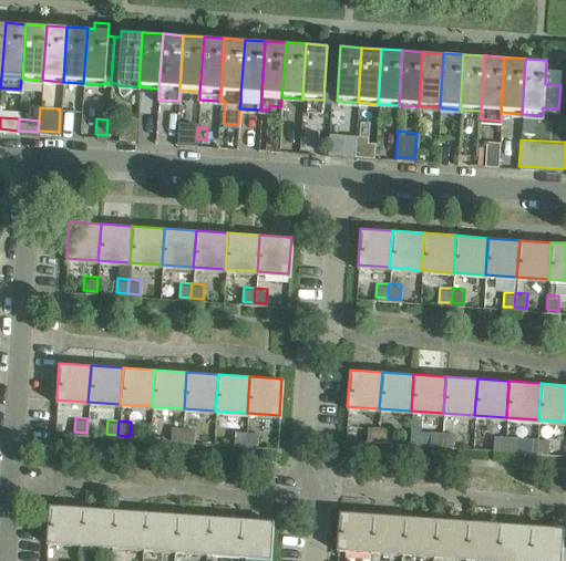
[(170,438),(182,439),(183,425),(171,424),(170,438)]
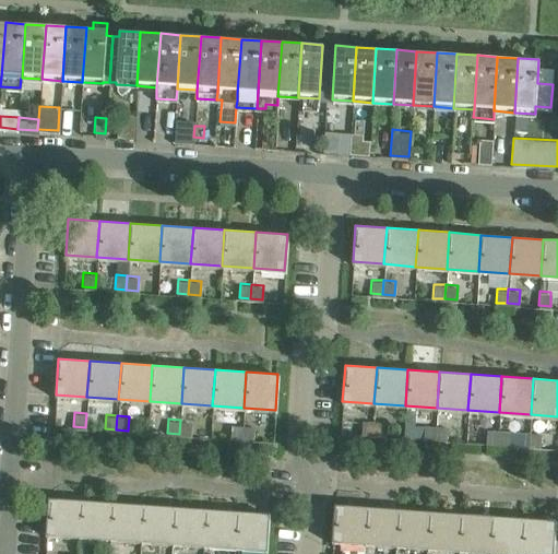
[(360,433),(372,434),(374,420),(361,419),(360,433)]
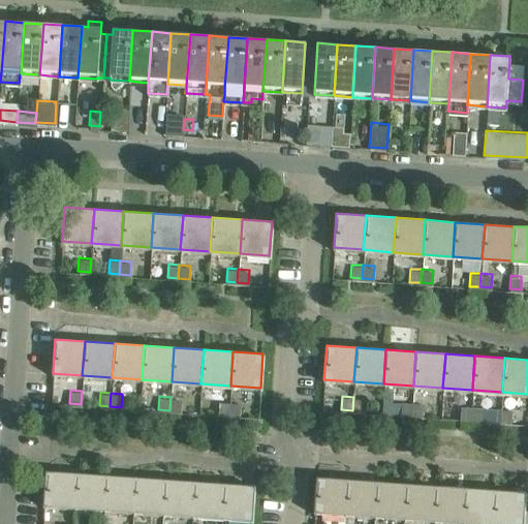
[(171,397),(169,410),(180,411),(181,398),(171,397)]
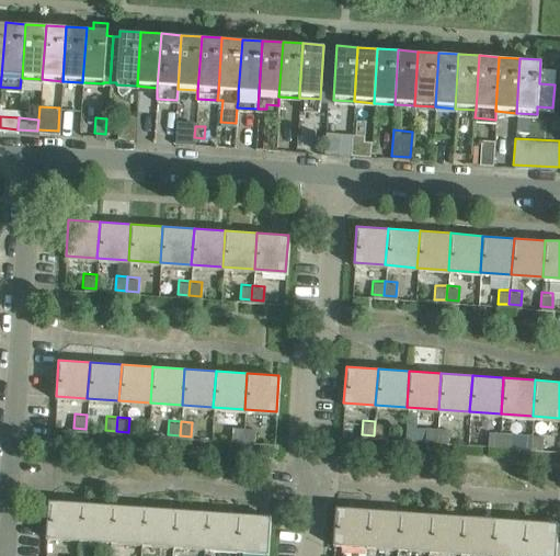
[(386,422),(375,421),(374,435),(385,437),(386,422)]
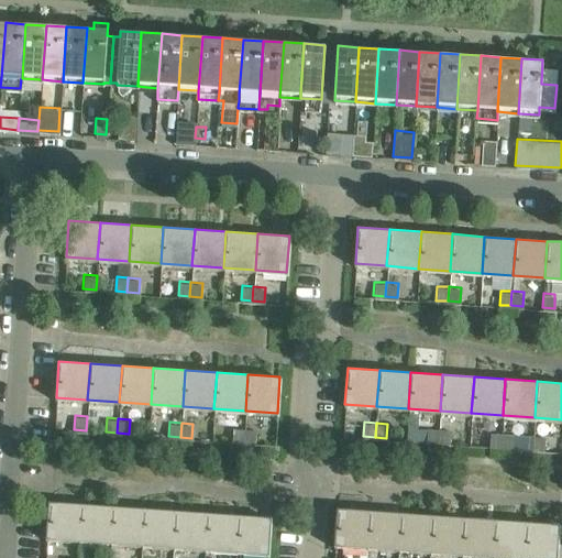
[(231,440),(243,441),(244,427),(232,426),(231,440)]
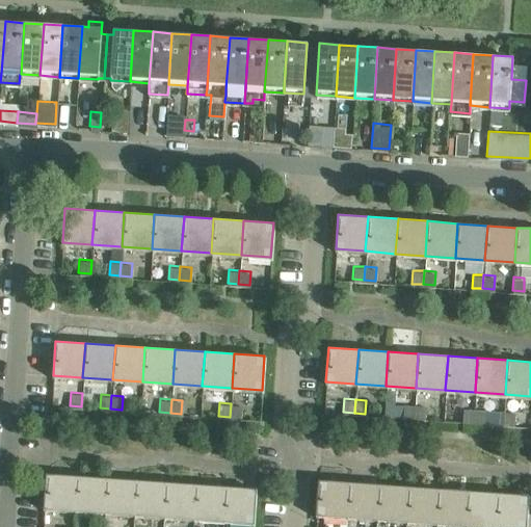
[(414,417),(415,403),(403,402),(402,416),(414,417)]
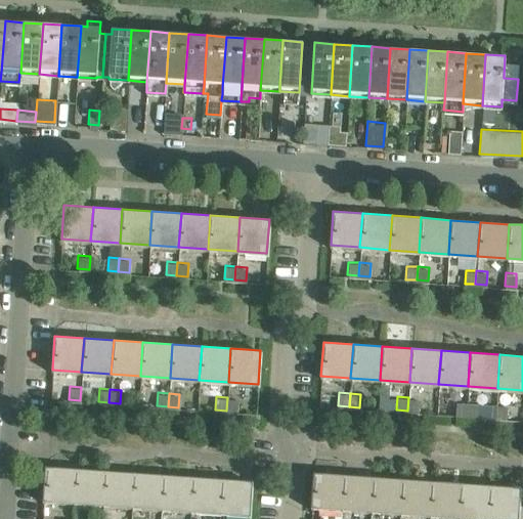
[(227,397),(226,411),(236,412),(237,398),(227,397)]
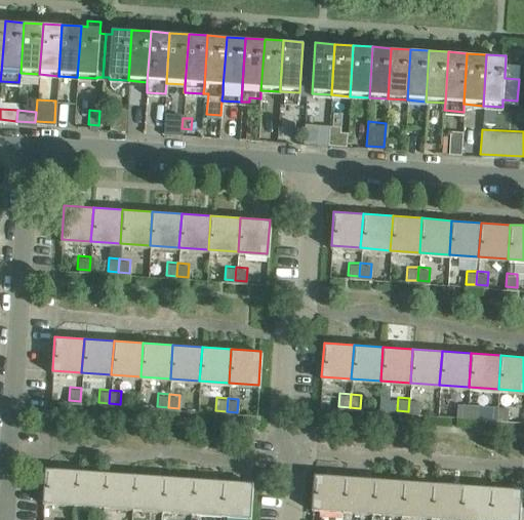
[(419,399),(409,398),(408,411),(418,412),(419,399)]
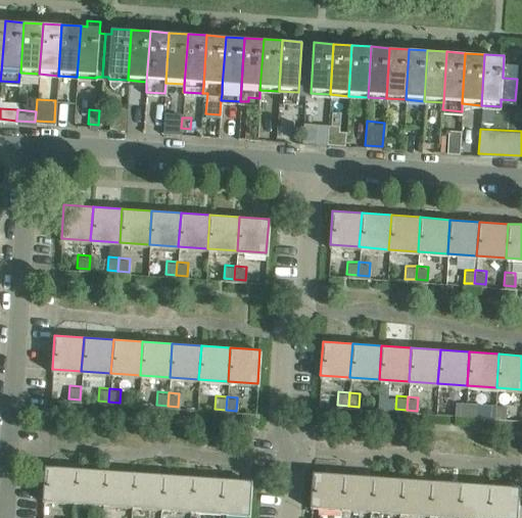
[(454,413),(465,414),(466,401),(455,399),(454,413)]
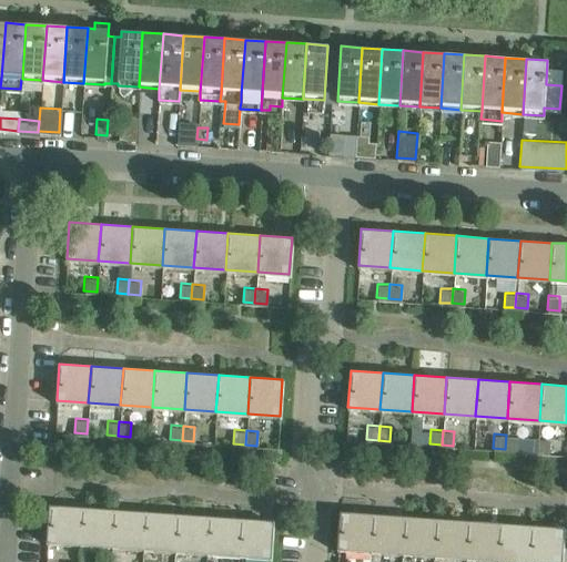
[(517,436),(506,435),(505,449),(516,450),(517,436)]
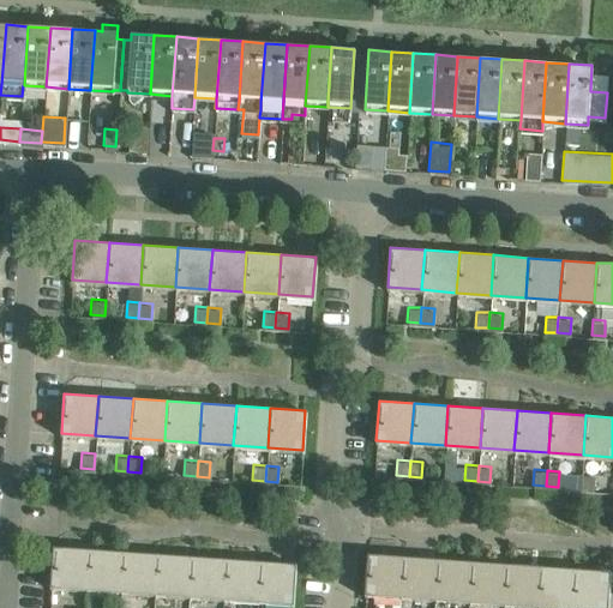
[(581,473),(580,487),(580,488),(593,489),(594,474),(581,473)]
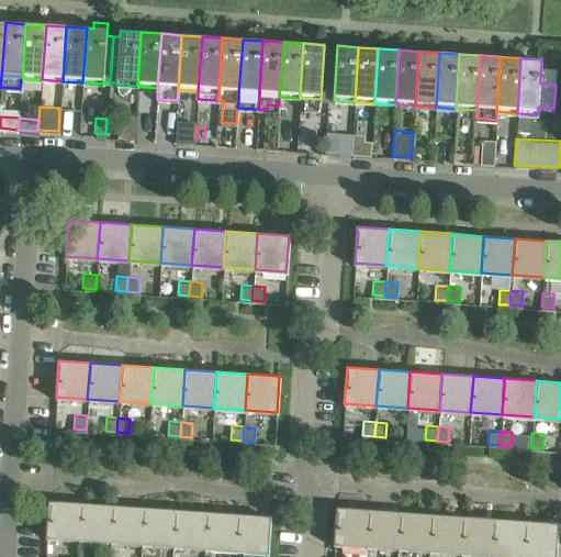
[(78,538),(80,502),(48,500),(46,536),(78,538)]
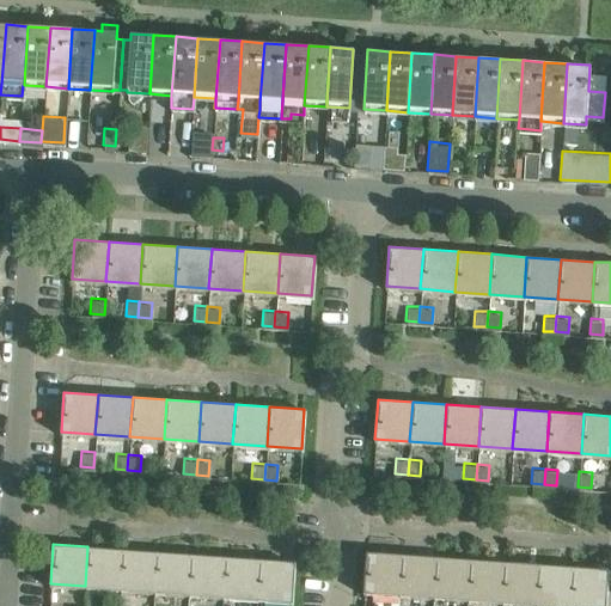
[(122,549),(87,546),(85,586),(120,588),(122,549)]
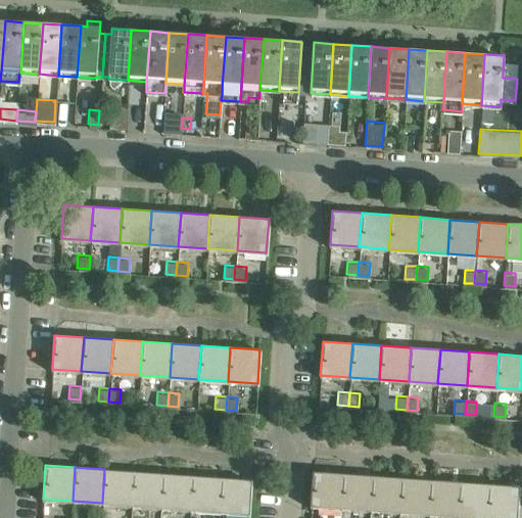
[(131,506),(134,471),(104,469),(102,503),(131,506)]
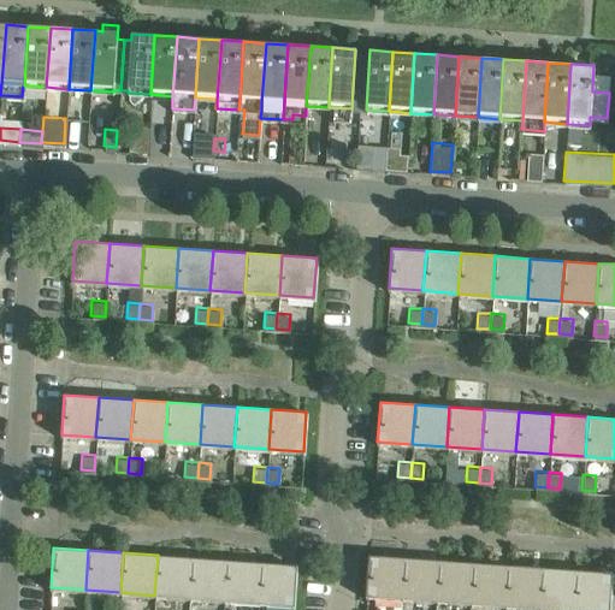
[(189,598),(191,558),(158,555),(154,596),(189,598)]
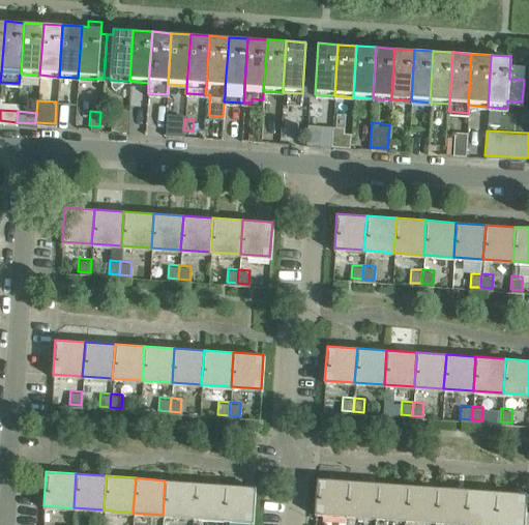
[(345,515),(347,479),(318,477),(315,513),(345,515)]
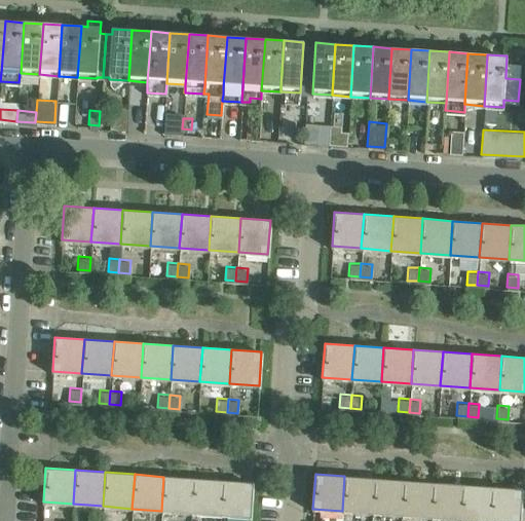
[(342,511),(372,513),(374,479),(344,476),(342,511)]
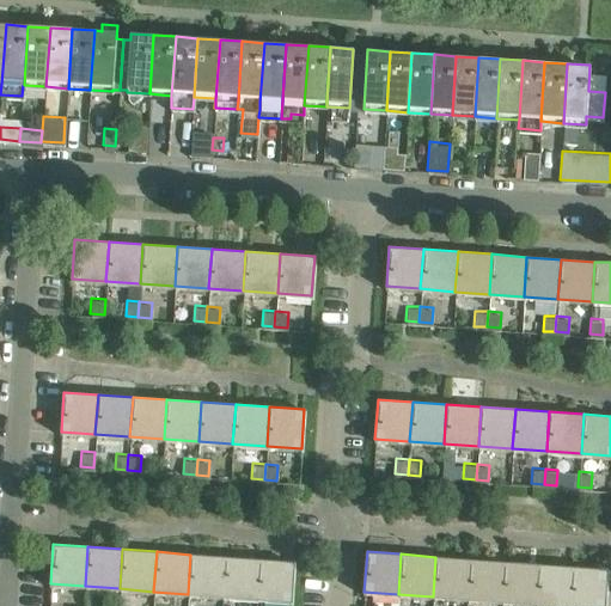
[(222,597),(225,557),(190,555),(188,594),(222,597)]
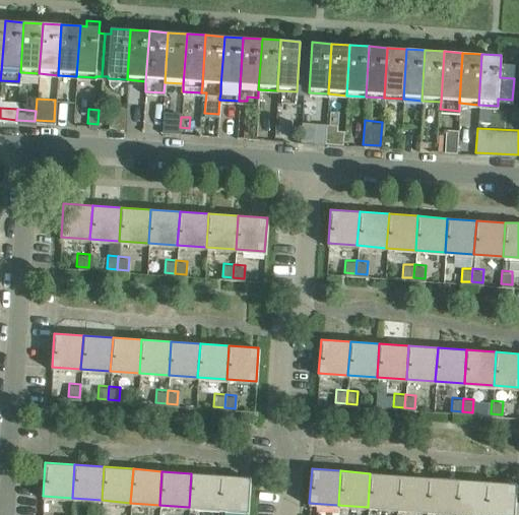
[(220,475),(191,473),(189,507),(217,509),(220,475)]
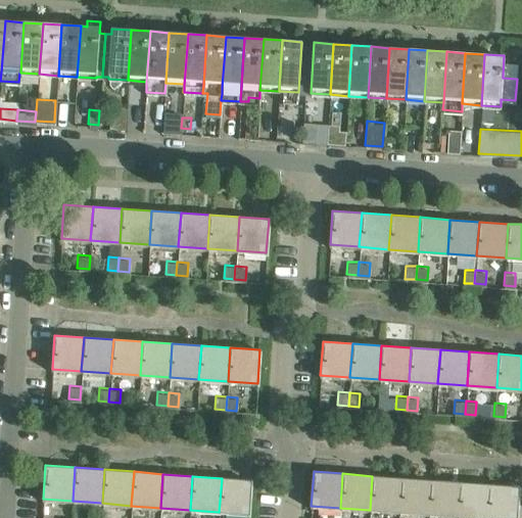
[(398,512),(401,478),(372,476),(370,510),(398,512)]
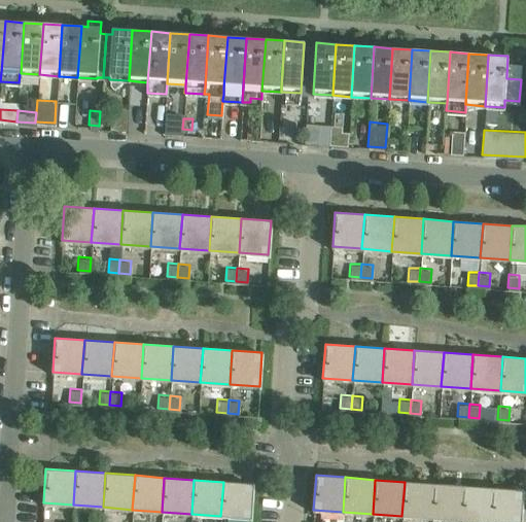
[(252,484),(223,482),(220,516),(250,518),(252,484)]
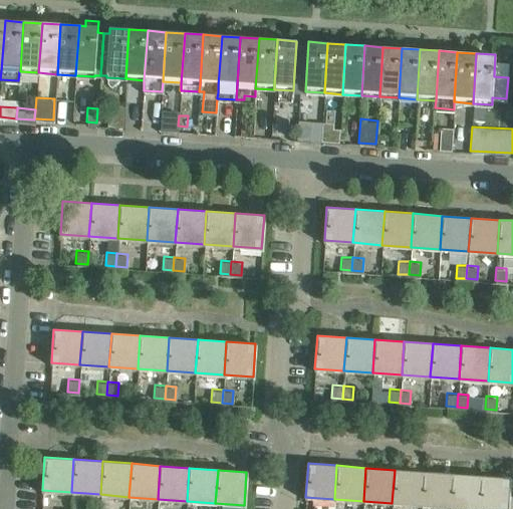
[(421,505),(423,472),(395,470),(392,503),(421,505)]
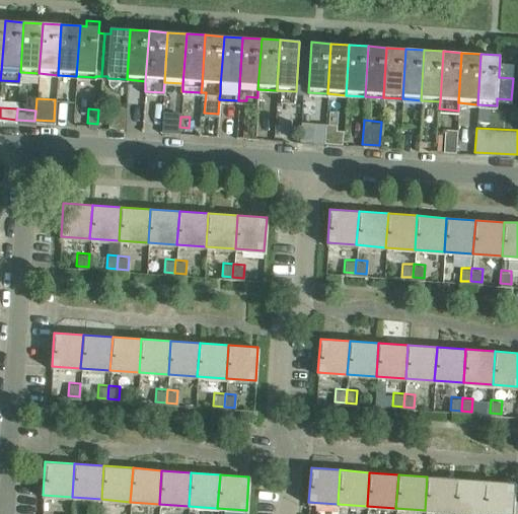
[(425,510),(454,512),(456,479),(427,476),(425,510)]
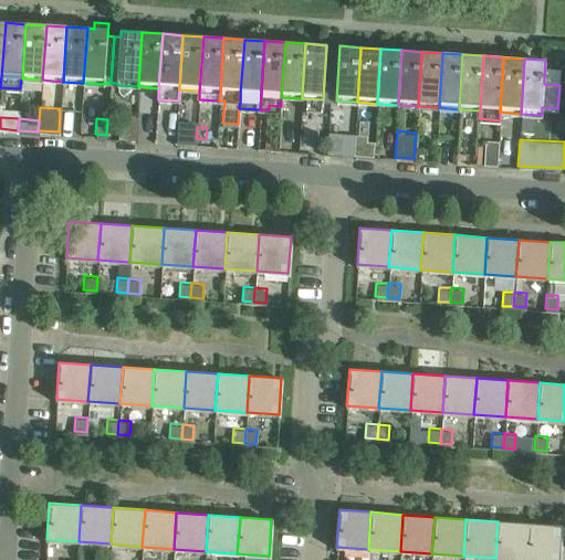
[(530,524),(498,521),(495,558),(526,559),(530,524)]
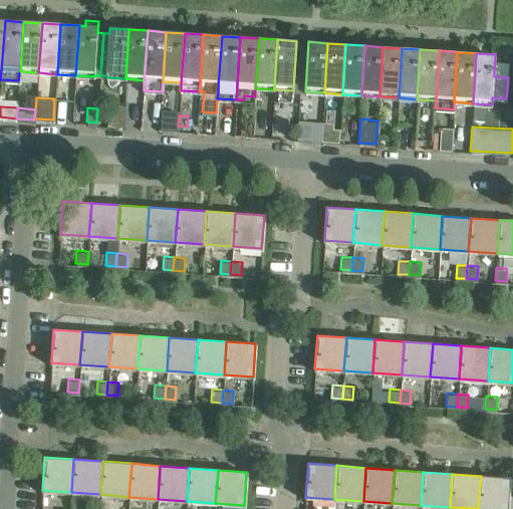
[(507,508),(509,478),(481,476),(478,508),(507,508)]
